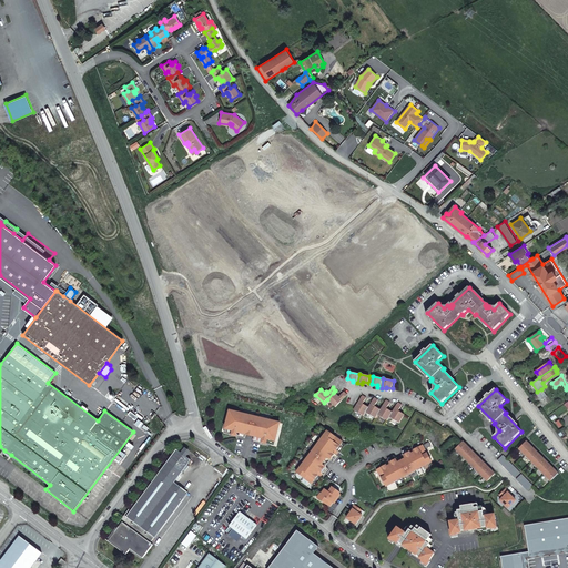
[(546,396),(541,389),(537,392),(536,393),(540,399),(546,396)]
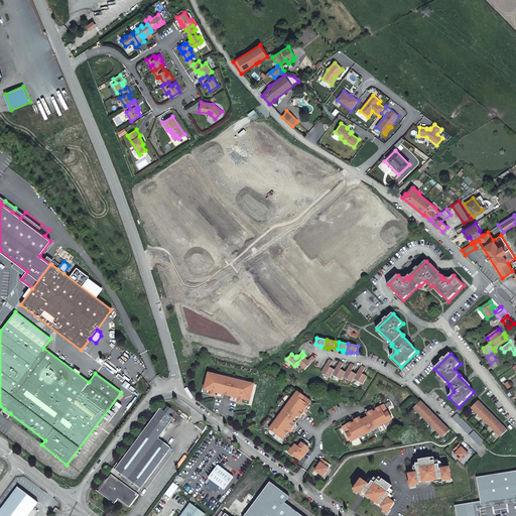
[(315,359),(312,356),(308,361),(307,360),(306,361),(302,357),(297,363),(305,370),(315,359)]
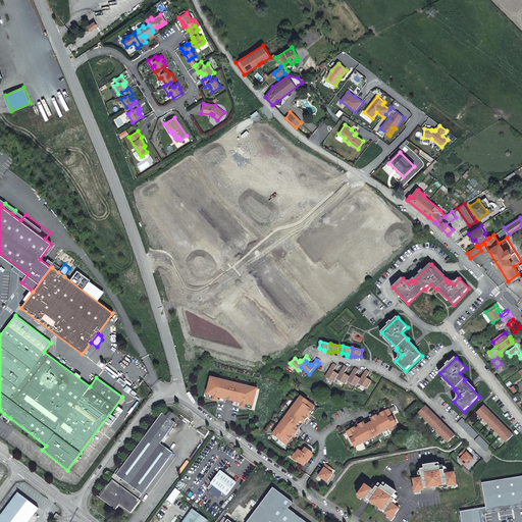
[(333,371),(337,366),(333,363),(325,377),(334,382),(336,379),(338,376),(333,373),(334,372),(333,371)]
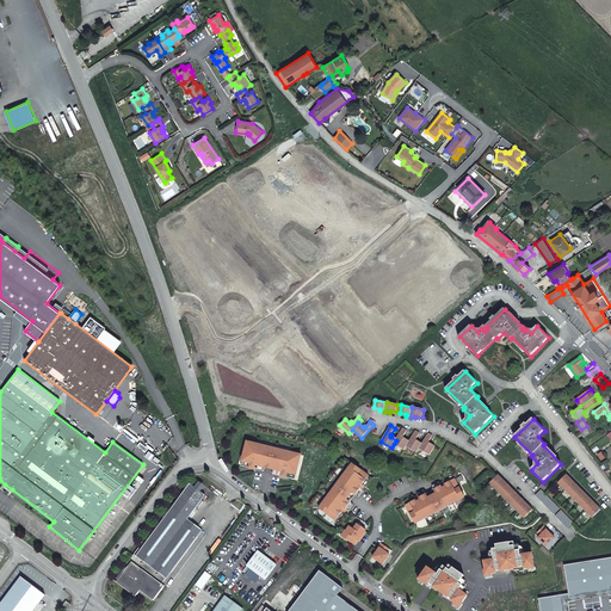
[(407,431),(403,429),(397,438),(396,440),(394,444),(405,450),(406,446),(408,443),(403,439),(405,438),(403,437),(407,431)]
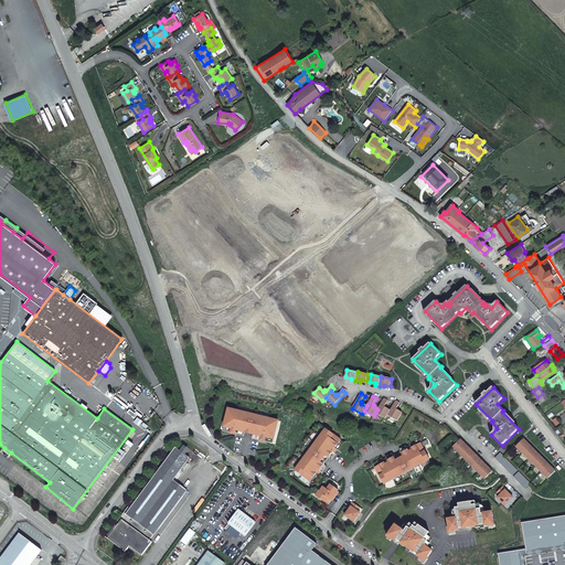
[(388,401),(385,398),(379,408),(377,409),(375,413),(385,418),(387,415),(390,412),(385,409),(386,407),(385,407),(388,401)]
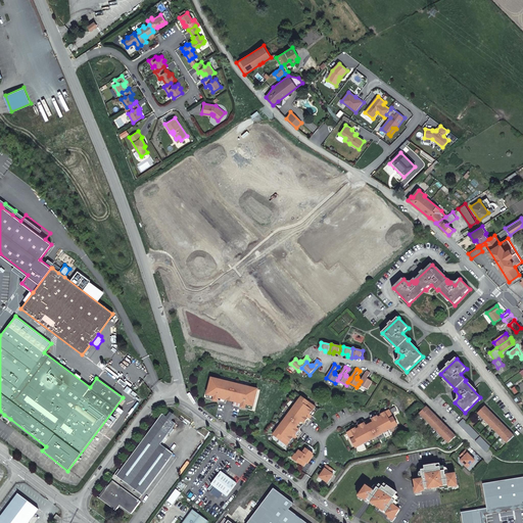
[(371,373),(367,371),(362,380),(361,381),(359,384),(368,390),(372,383),(367,381),(368,379),(367,379),(371,373)]
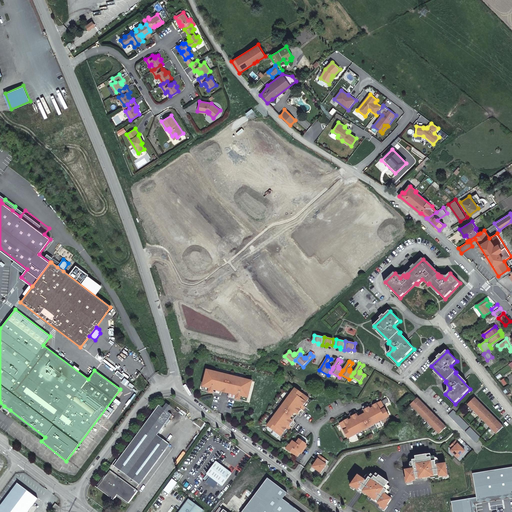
[(122,378),(125,375),(118,370),(116,373),(122,378)]
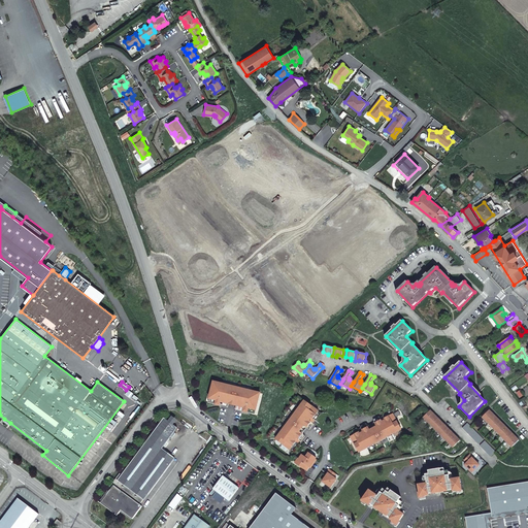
[(264,393),(219,382),(213,400),(221,401),(220,405),(232,408),(233,404),(240,406),(239,410),(252,414),(253,409),(260,411),(264,393)]
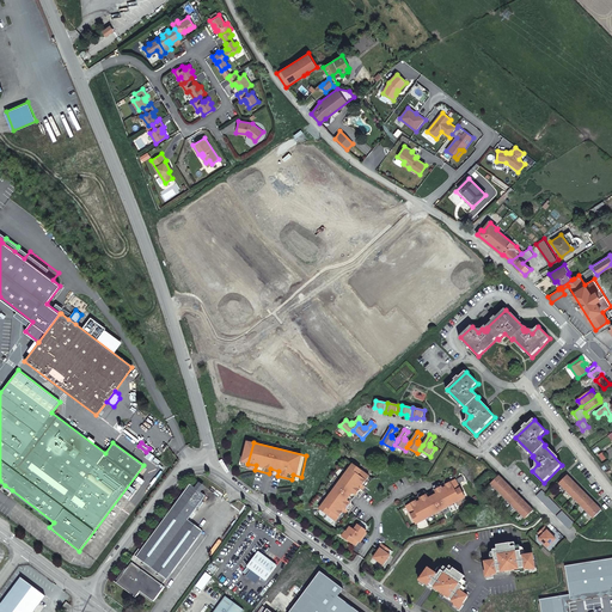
[(356,466),(324,510),(340,522),(347,514),(349,510),(352,512),(353,513),(357,507),(354,505),(360,496),(363,500),(368,493),(367,493),(365,490),(367,487),(373,478),(356,466)]
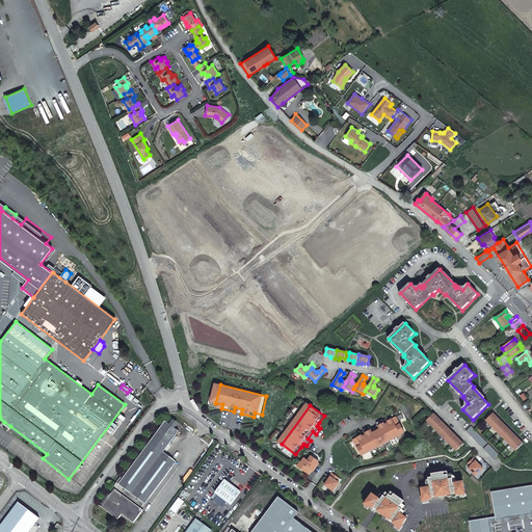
[(434,414),(427,421),(456,450),(463,443),(434,414)]
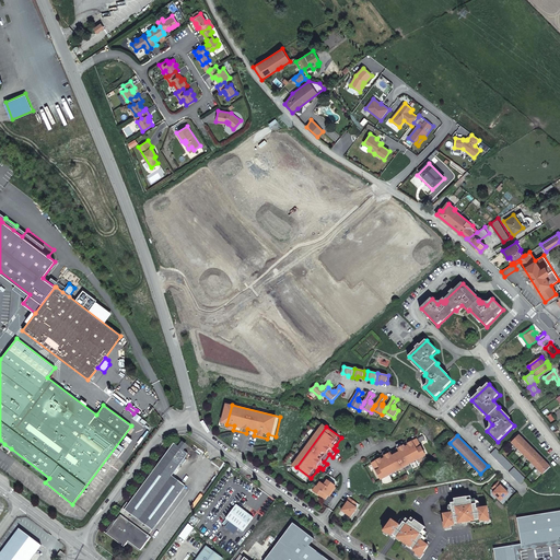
[(549,467),(520,435),(513,443),(543,474),(549,467)]
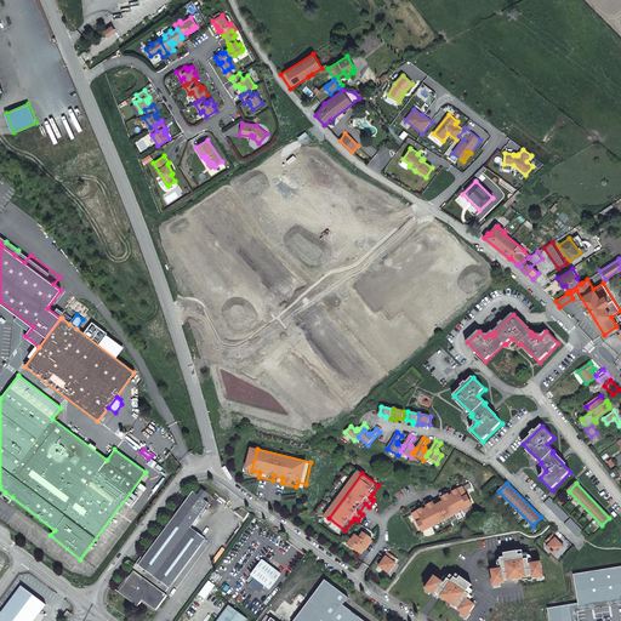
[(416,514),(426,533),(476,506),(466,488),(455,494),(455,493),(451,495),(450,491),(449,491),(443,495),(444,499),(436,503),(434,499),(427,503),(429,507),(426,508),(426,510),(416,514)]
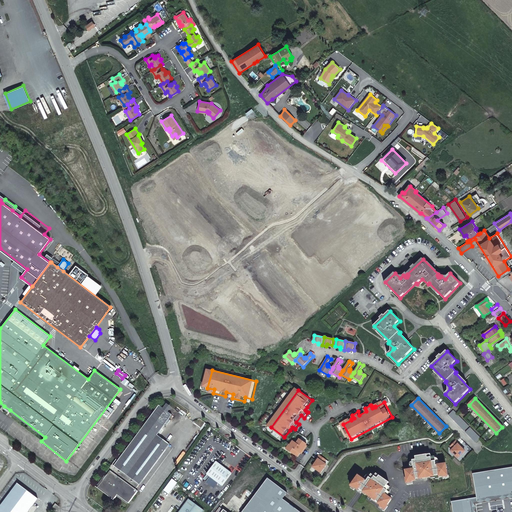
[(453,410),(448,414),(464,430),(468,425),(453,410)]
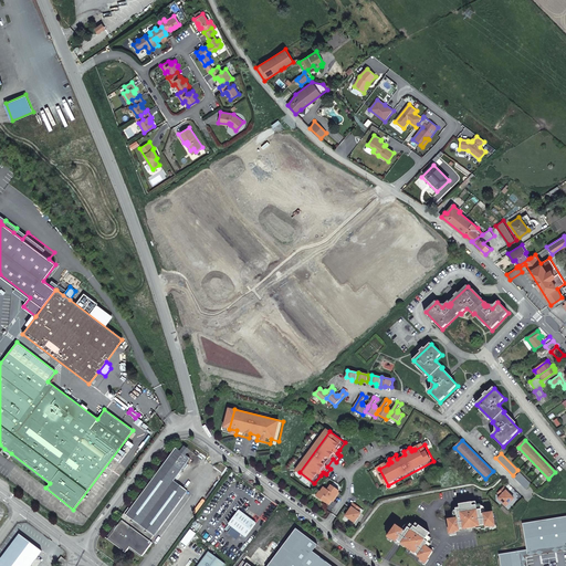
[(159,470),(174,481),(181,470),(167,459),(159,470)]
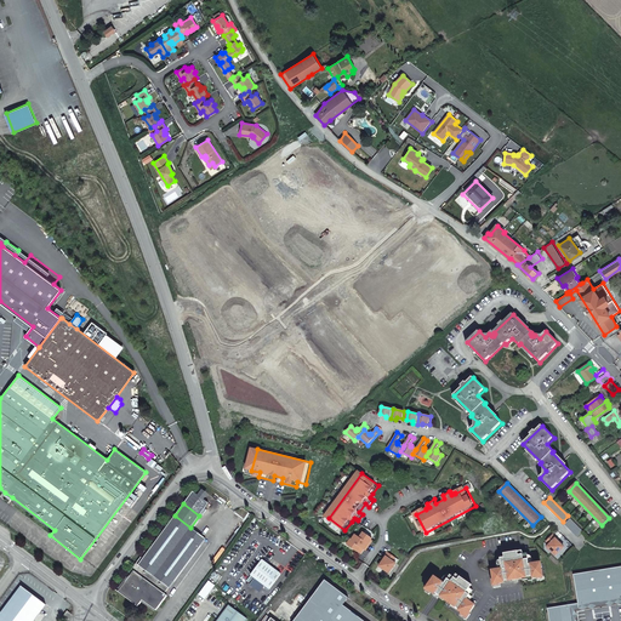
[(118,588),(130,597),(140,604),(142,600),(144,598),(158,608),(167,596),(164,593),(169,587),(206,539),(191,528),(175,516),(138,564),(136,563),(118,588)]
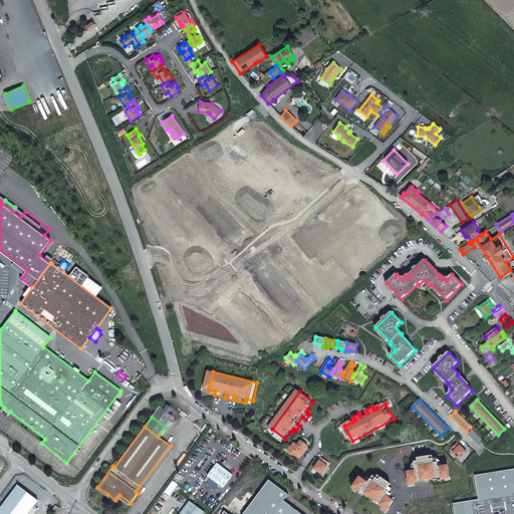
[(471,428),(467,432),(478,444),(483,439),(471,428)]
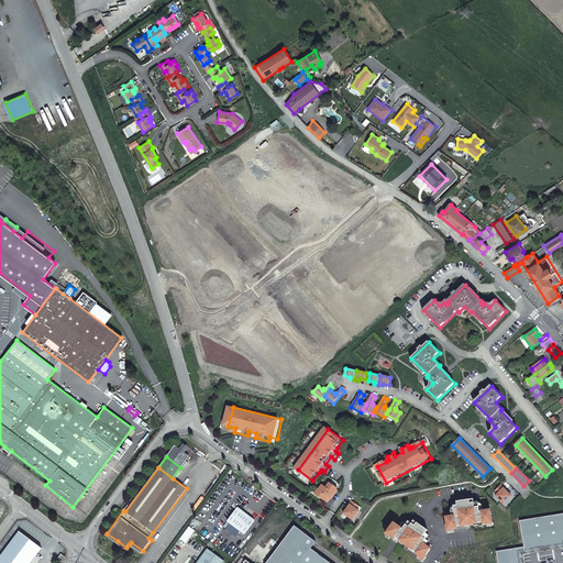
[(321,489),(318,495),(324,499),(326,499),(331,503),(341,488),(332,483),(329,488),(326,485),(322,489),(321,489)]
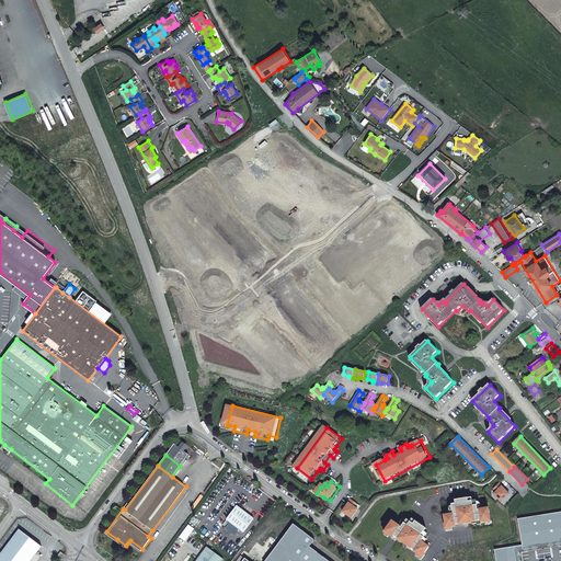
[(446,516),(448,528),(458,526),(482,522),(483,523),(492,521),(490,508),(480,511),(478,501),(474,501),(473,497),(457,501),(457,504),(454,505),(456,515),(446,516)]
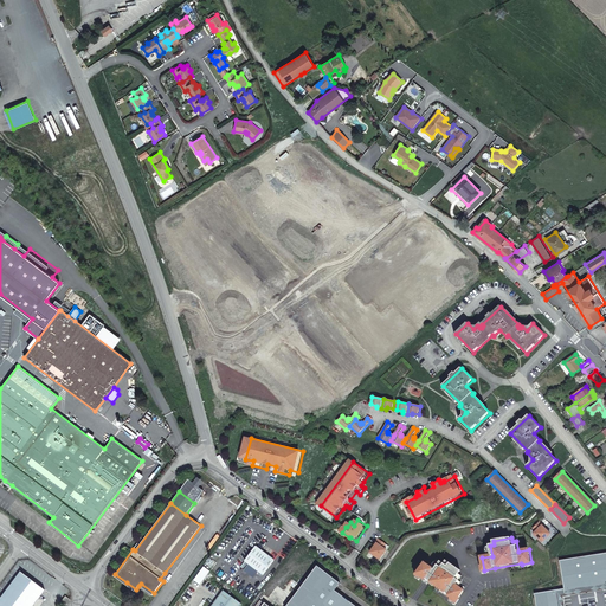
[(382,540),(373,553),(382,560),(389,550),(387,549),(389,546),(382,540)]
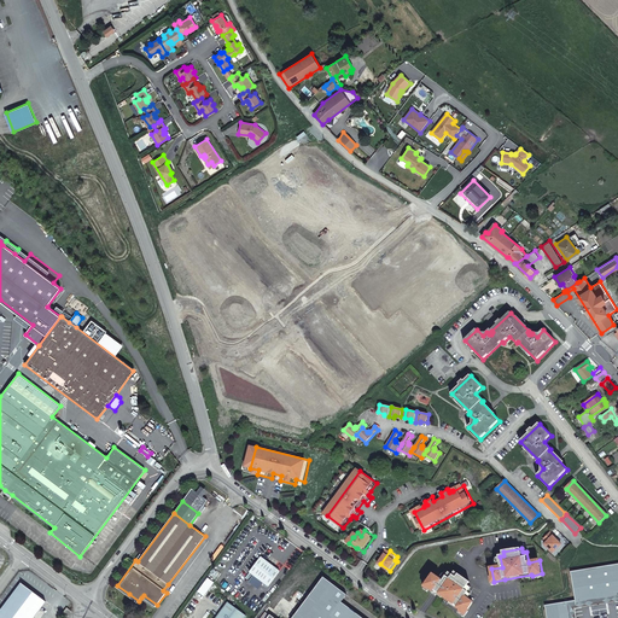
[(249,572),(267,587),(279,572),(260,558),(249,572)]
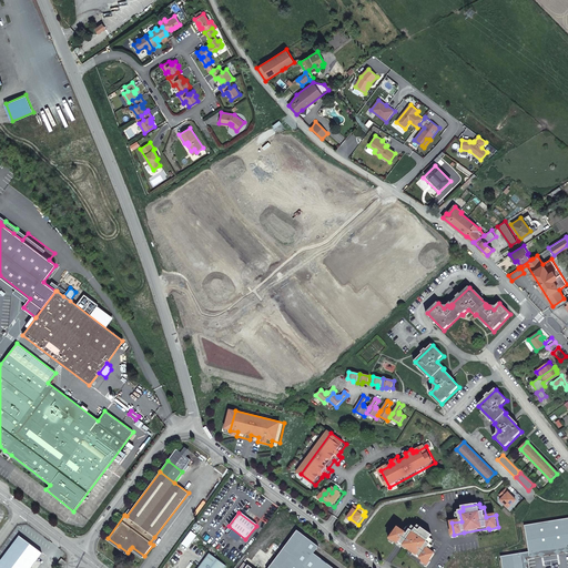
[(503,557),(504,567),(527,567),(526,559),(528,557),(567,549),(567,518),(526,526),(530,553),(503,557)]
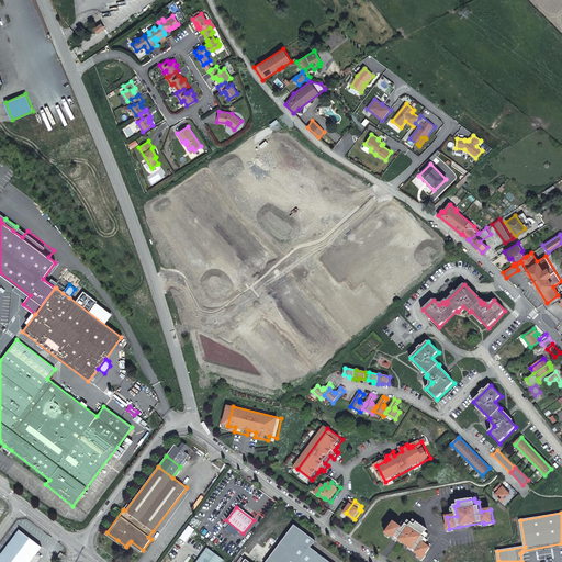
[(405,529),(396,523),(389,532),(396,538),(397,537),(418,552),(417,553),(425,559),(433,548),(425,543),(430,535),(427,532),(429,530),(416,520),(414,523),(411,520),(405,529)]
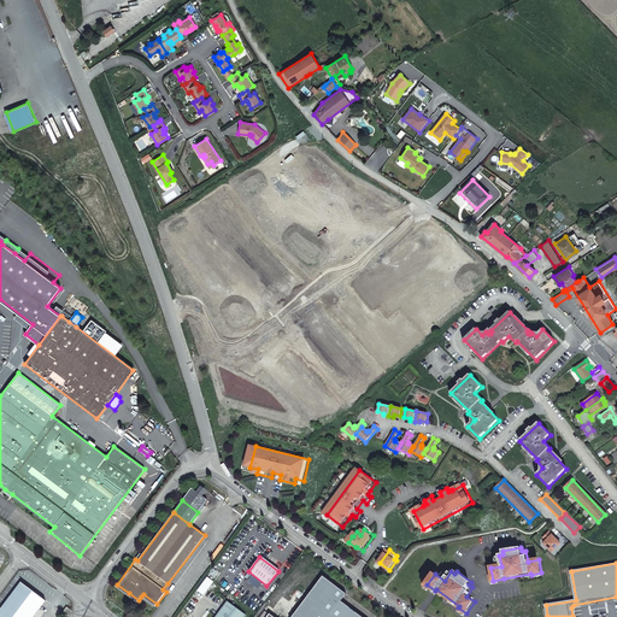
[(213,582),(207,579),(198,592),(204,595),(213,582)]
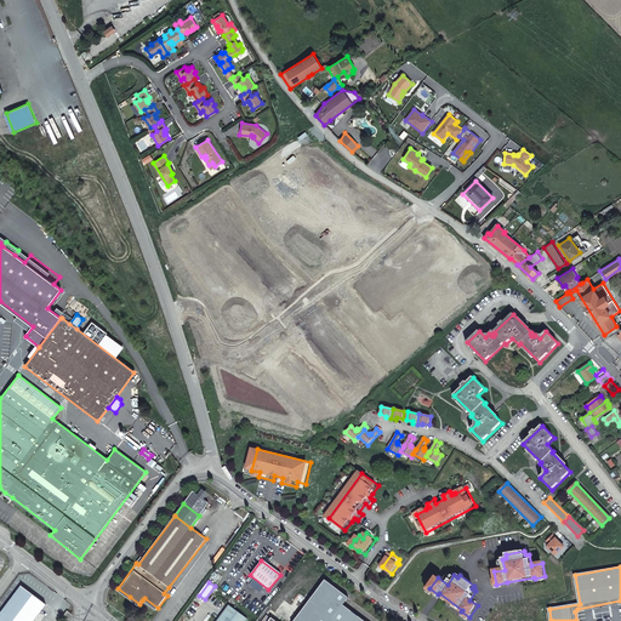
[(33,620),(46,605),(22,587),(0,616),(0,620),(33,620)]
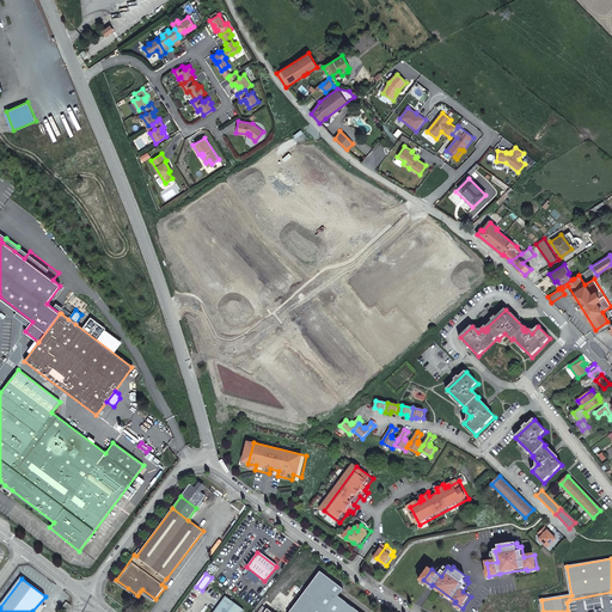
[(126,589),(128,588),(116,580),(115,581),(126,589)]
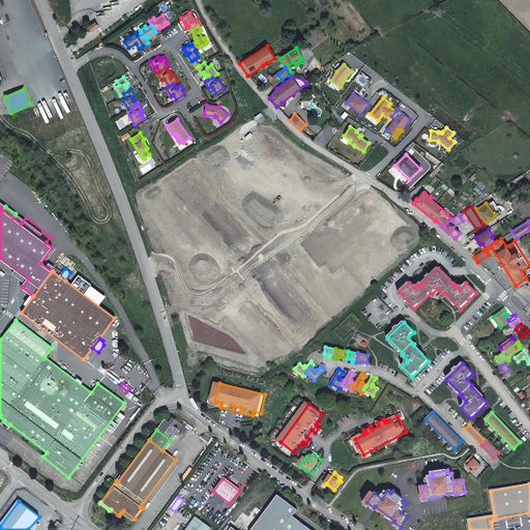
[(240,527),(243,529),(277,529),(282,526),(256,506),(240,527)]
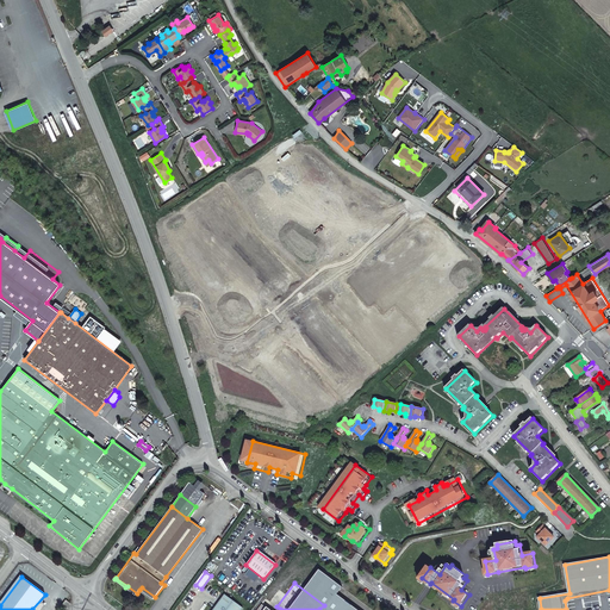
[(139,590),(153,599),(155,597),(142,587),(139,590)]
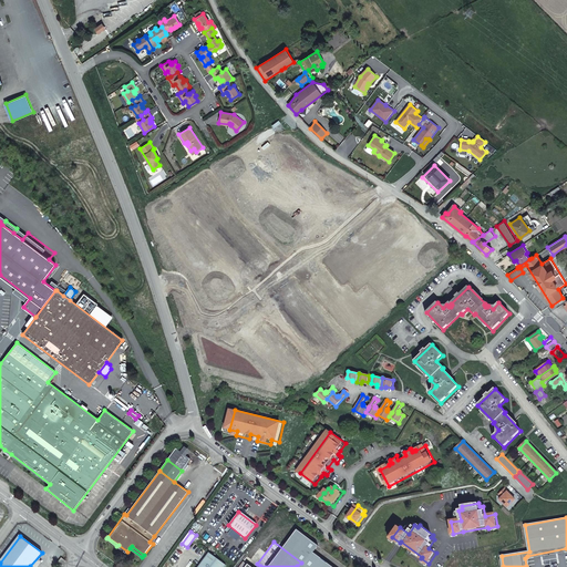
[(525,558),(526,566),(528,566),(528,558),(566,552),(566,548),(527,556),(525,558)]
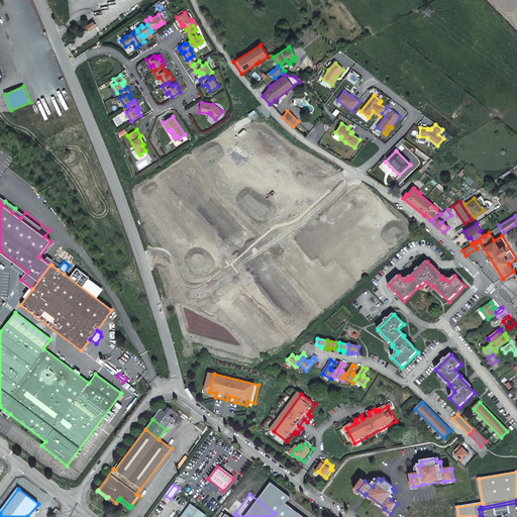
[(204,516),(205,516),(189,504),(179,516),(204,516)]
